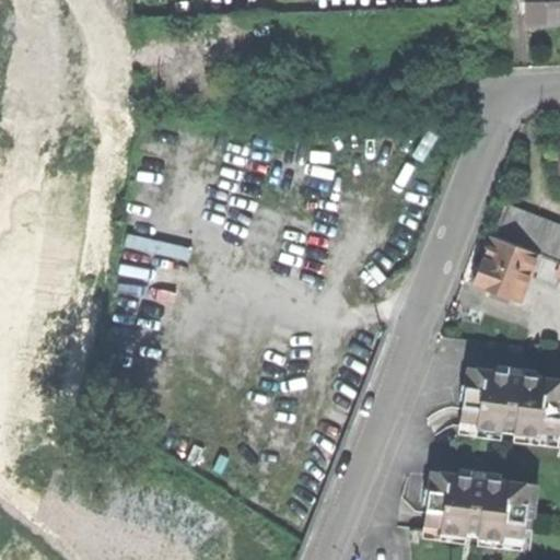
[(546,24),(559,23),(559,0),(523,0),(525,24),(546,24)]
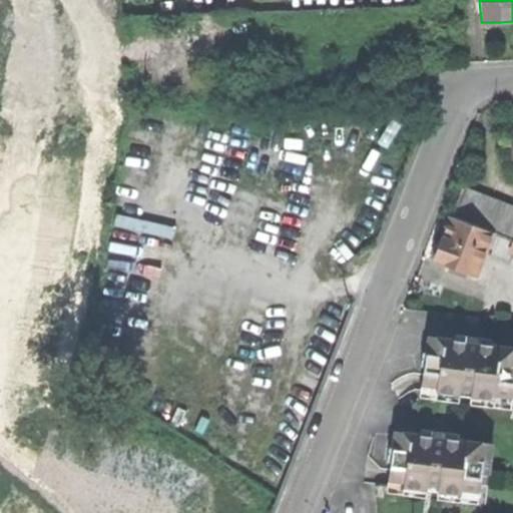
[(512,208),(460,189),(449,217),(497,235),(511,240),(512,240),(512,208)]
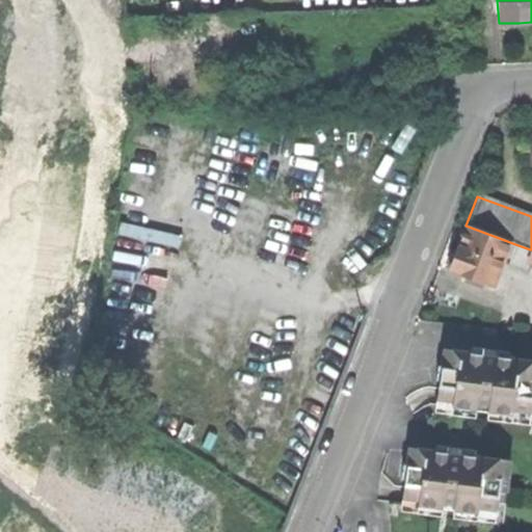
[(515,244),(466,225),(460,241),(456,250),(450,251),(447,260),(451,265),(449,269),(493,286),(503,256),(509,259),(515,244)]
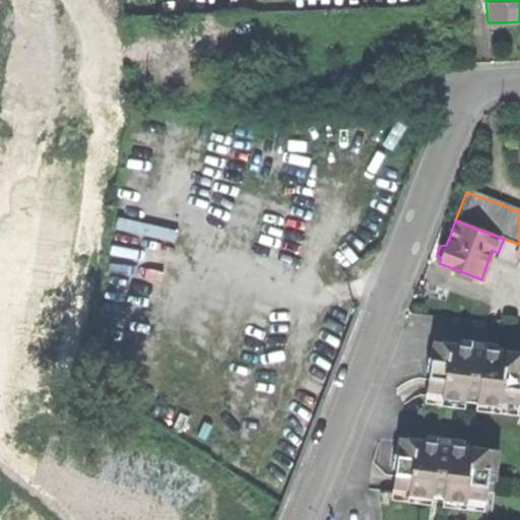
[(427,397),(517,408),(519,387),(519,351),(434,341),(432,359),(428,358),(428,364),(427,371),(430,372),(427,397)]
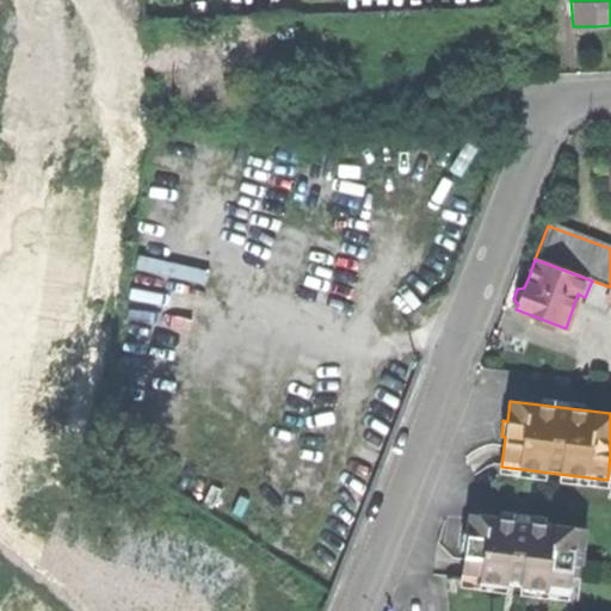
[(461,579),(567,592),(571,563),(580,565),(585,529),(469,514),(467,535),(462,535),(461,542),(460,549),(464,550),(461,579)]
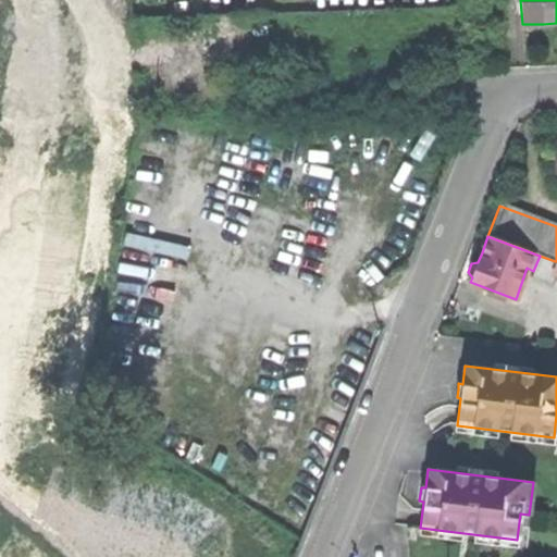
All buildings are outlined.
